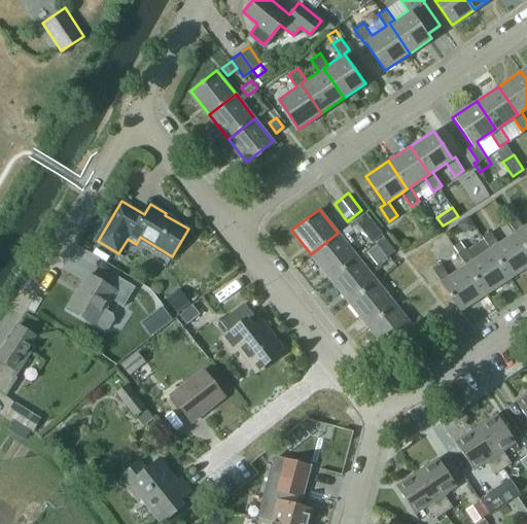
[(526,249),(526,222),(523,225),(516,214),(506,219),(515,232),(526,249)]
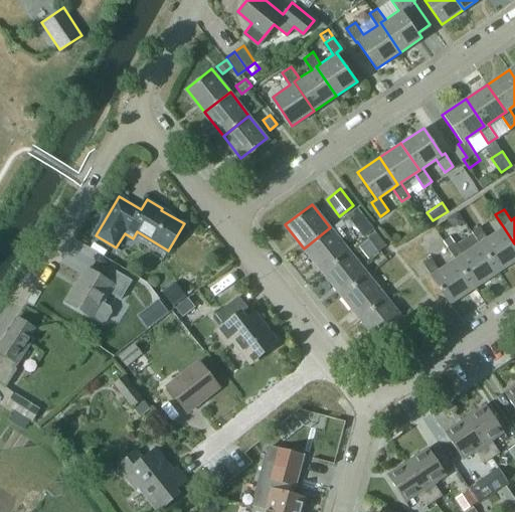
[(450,215),(447,217),(451,222),(458,224),(464,220),(458,210),(450,215)]
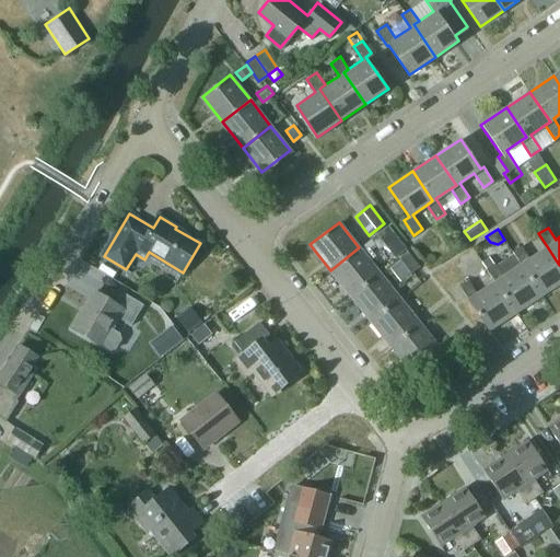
[(376,233),(359,247),(362,251),(366,248),(375,242),(375,244),(382,239),(376,233)]
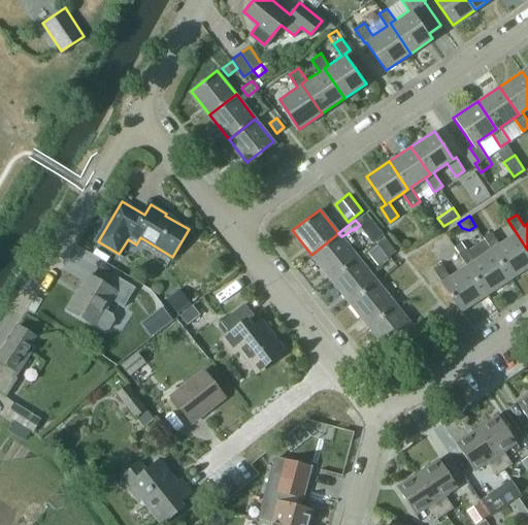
[(372,223),(363,230),(372,241),(382,234),(372,223)]
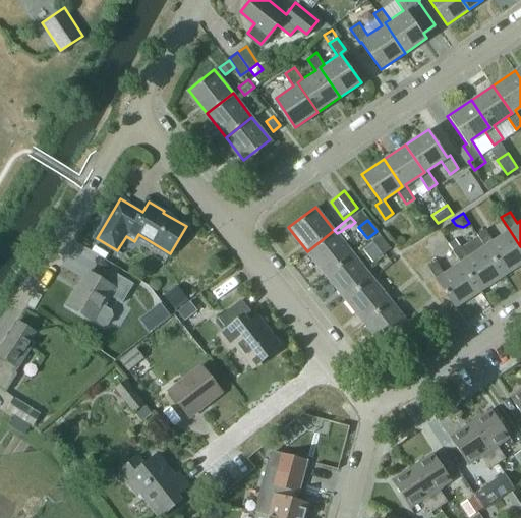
[(520,263),(520,246),(509,229),(493,239),(484,228),(476,233),(484,245),(504,275),(520,263)]
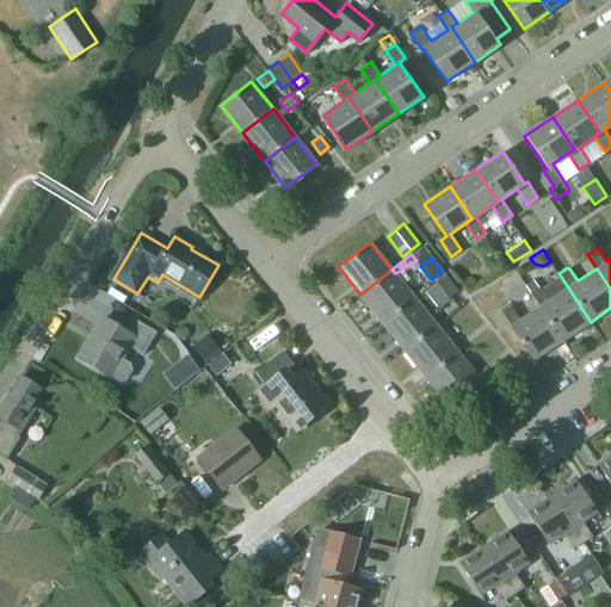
[(395,273),(392,270),(360,295),(382,322),(413,297),(395,273)]
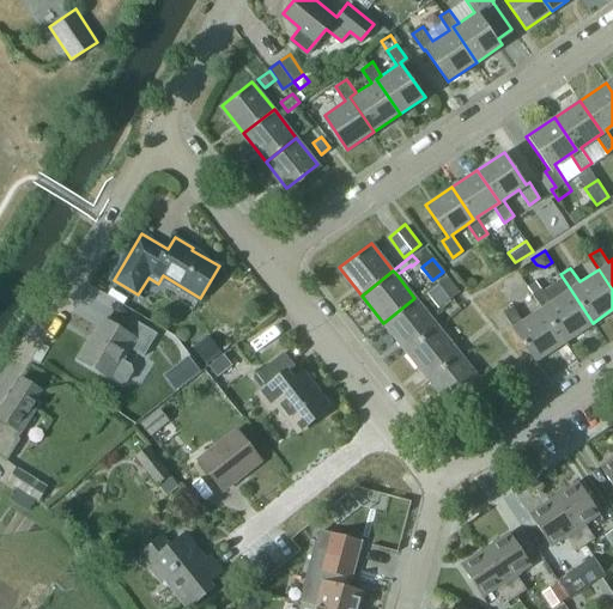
[(447,275),(437,284),(448,298),(459,290),(447,275)]
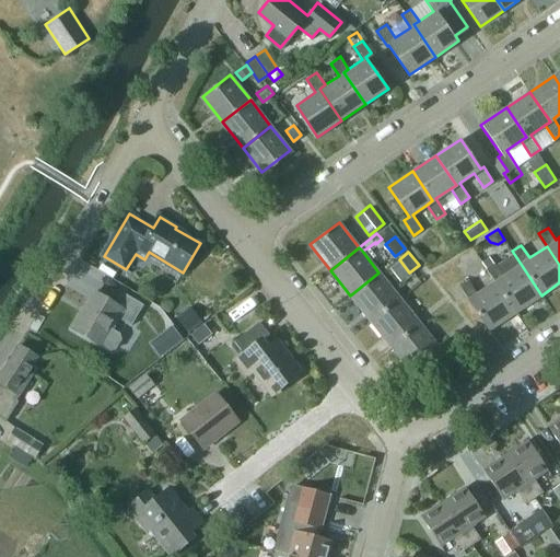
[(487,268),(496,280),(516,312),(541,296),(521,264),(503,275),(494,263),(487,268)]
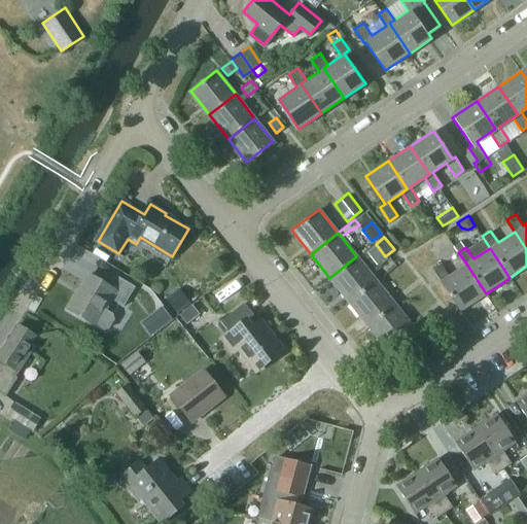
[(349,303),(377,281),(356,256),(329,278),(349,303)]
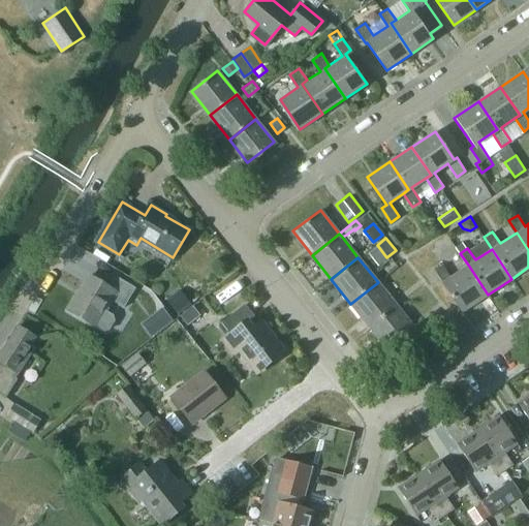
[(468,265),(450,276),(443,264),(435,270),(463,311),(488,295),(468,265)]
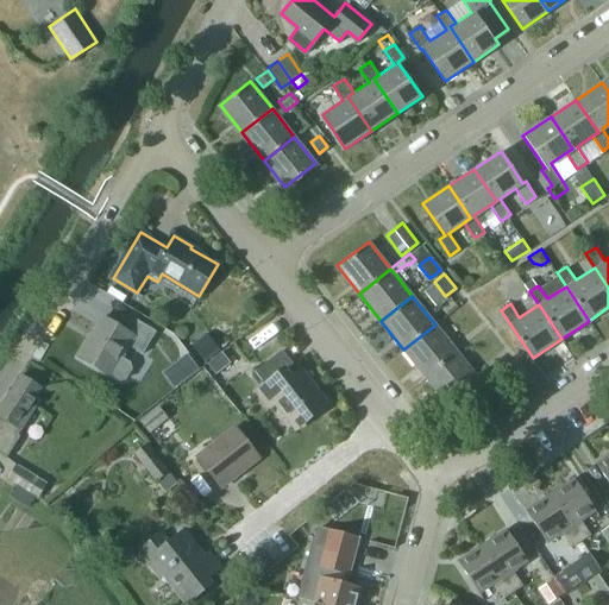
[(130,361),(119,354),(126,342),(142,352),(155,329),(131,315),(124,328),(100,314),(76,353),(119,379),(124,378),(131,366),(130,361)]
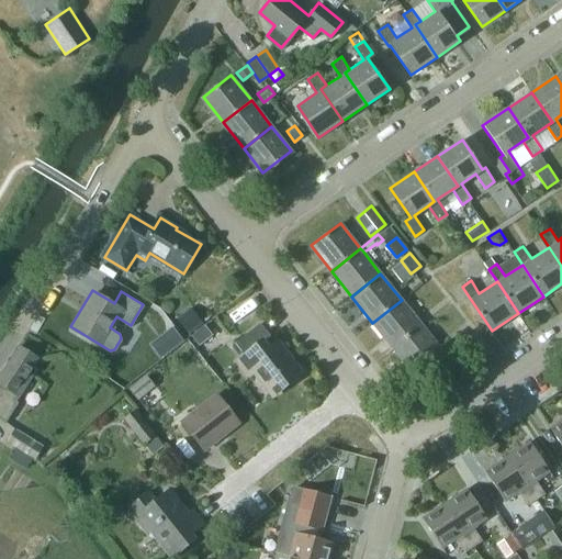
[(393,348),(422,325),(402,300),(372,323),(393,348)]
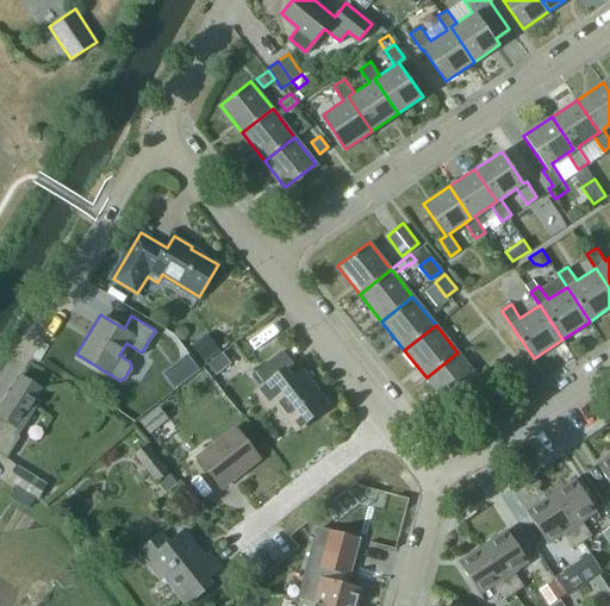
[(210,338),(195,349),(204,360),(219,349),(210,338)]
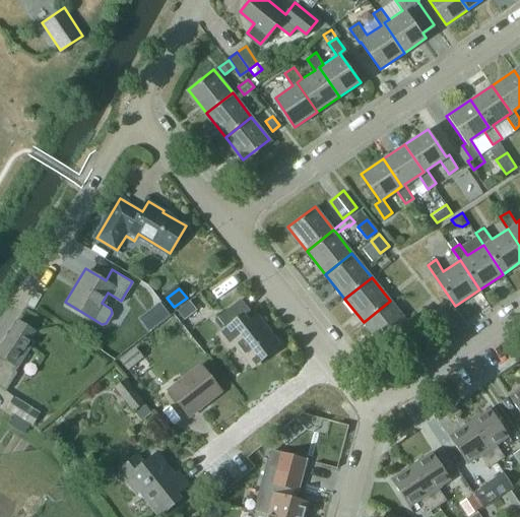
[(238,344),(255,366),(279,346),(257,317),(253,320),(248,313),(251,311),(242,300),(219,317),(229,328),(221,334),(233,348),(238,344)]
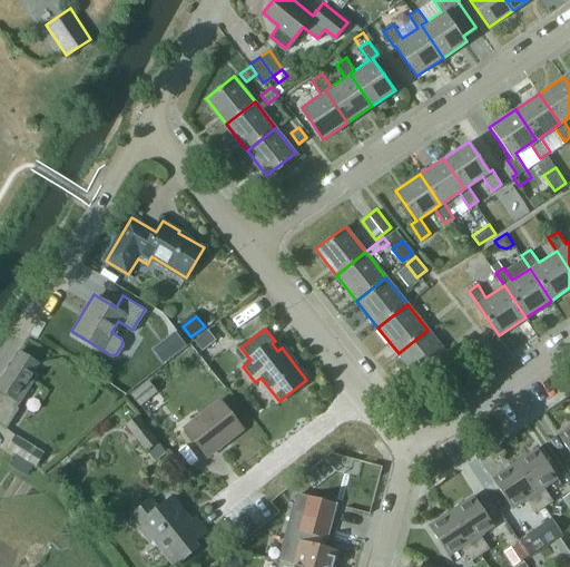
[(420,380),(449,357),(428,330),(399,353),(420,380)]
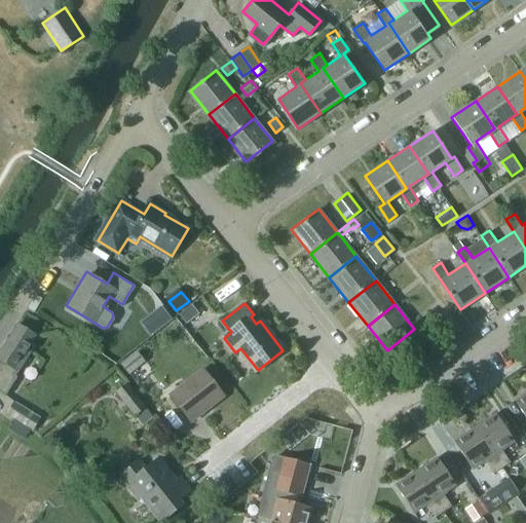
[(166,311),(156,305),(149,318),(159,324),(166,311)]
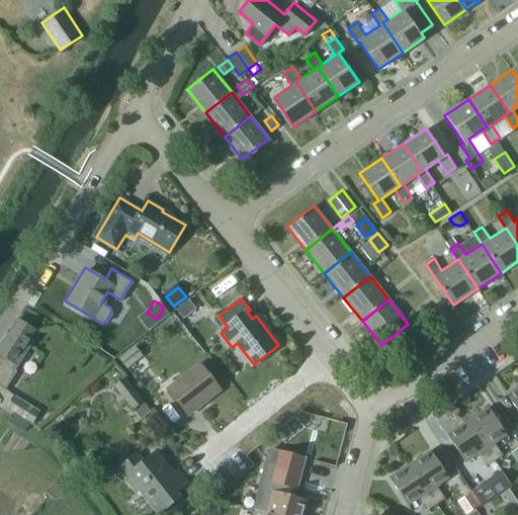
[(0,382),(6,387),(17,368),(15,367),(33,338),(29,336),(34,328),(31,326),(30,320),(25,318),(20,319),(16,317),(0,343),(0,382)]
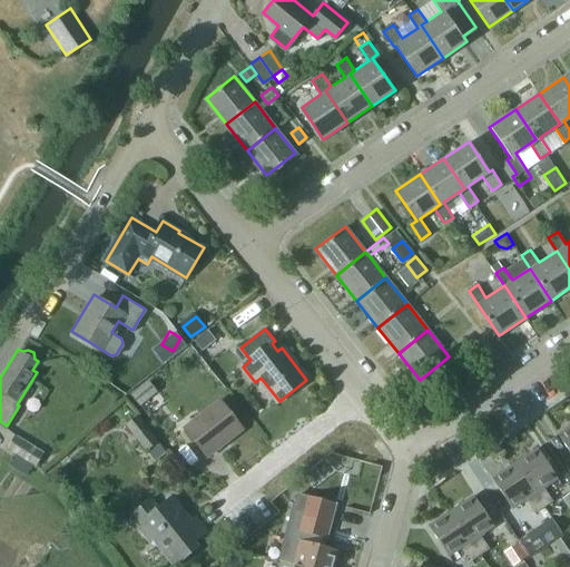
[(129,393),(138,406),(156,392),(147,380),(129,393)]
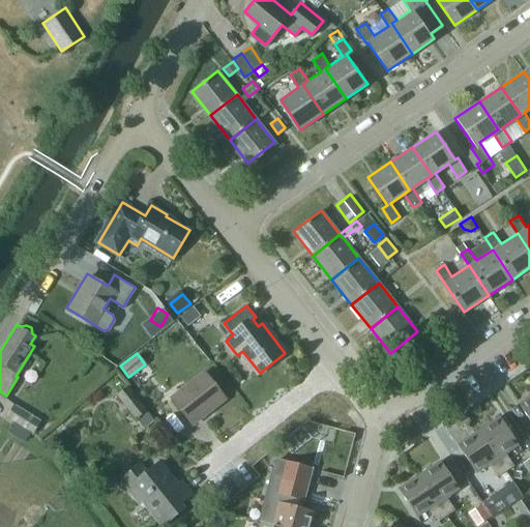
[(170,398),(189,423),(224,397),(203,371),(170,398)]
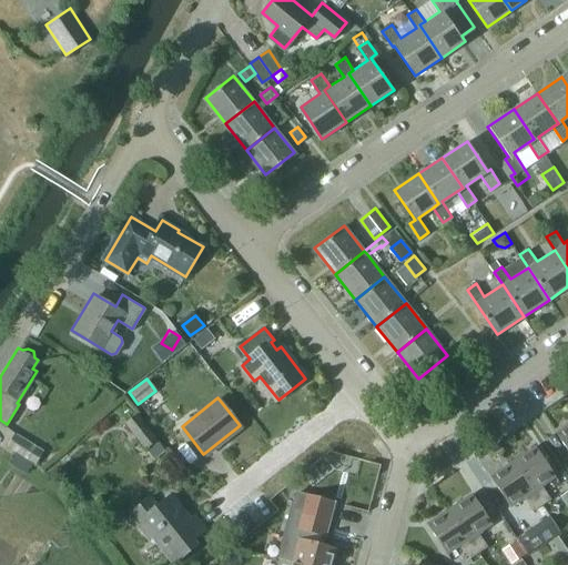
[(153,457),(165,449),(137,412),(124,423),(144,449),(145,447),(153,457)]
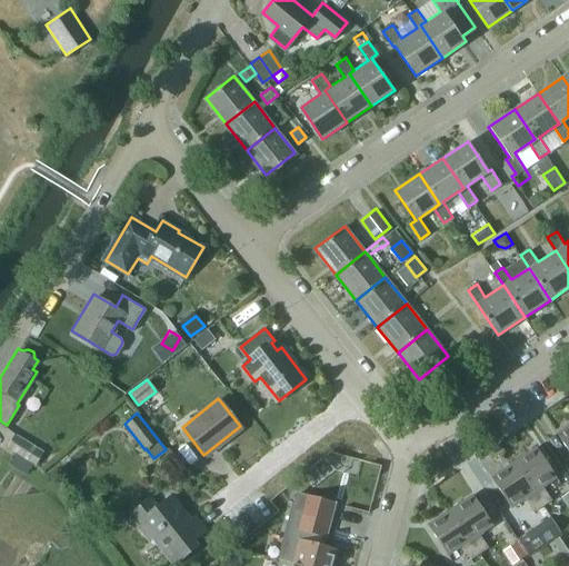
[(568,425),(559,433),(568,447),(568,425)]
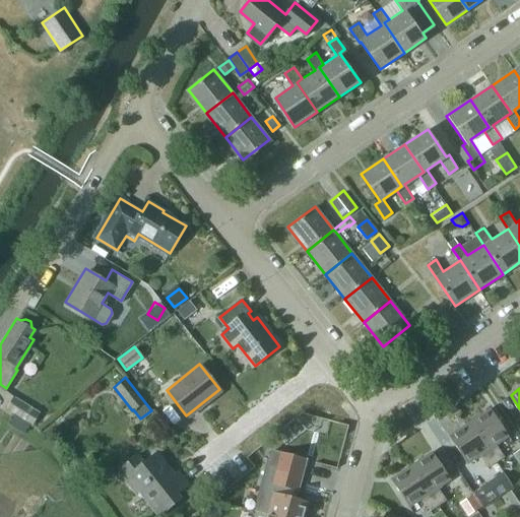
[(6,406),(31,423),(40,411),(14,395),(6,406)]
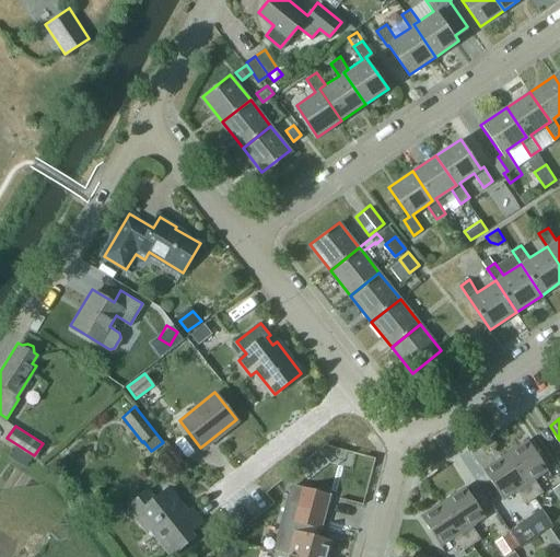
[(536,497),(546,490),(537,477),(549,468),(529,440),(508,454),(536,497)]
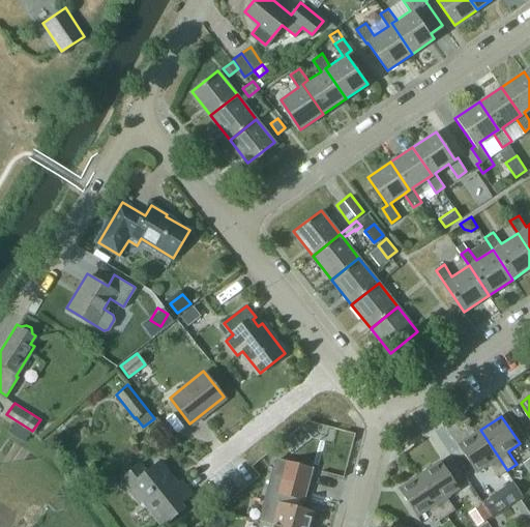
[(480,430),(461,443),(478,470),(491,463),(499,476),(507,470),(480,430)]
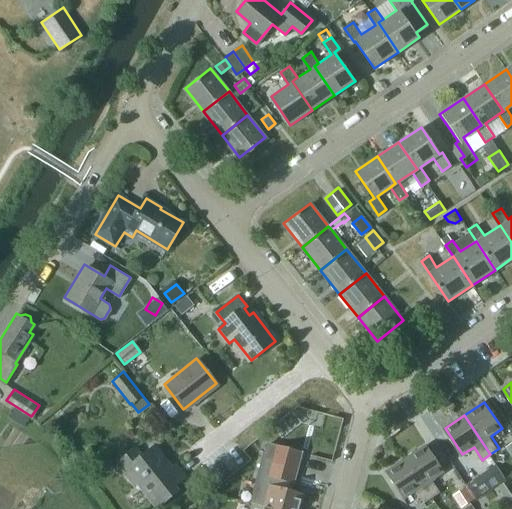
[(251,502),(264,505),(278,508),(300,508),(305,493),(280,486),(282,479),(294,482),(302,451),(270,442),(267,450),(265,450),(251,502)]
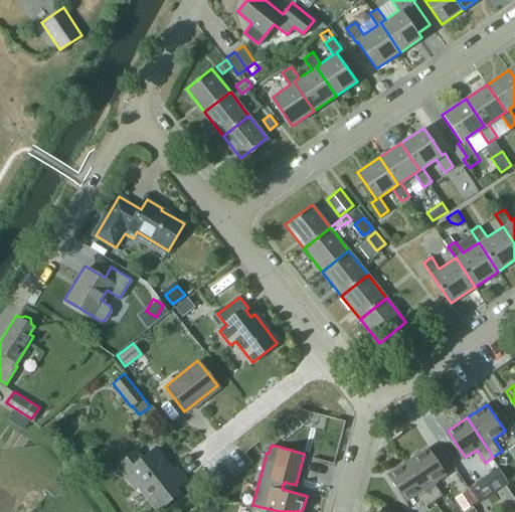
[(436,499),(444,494),(436,481),(448,473),(430,446),(408,459),(436,499)]
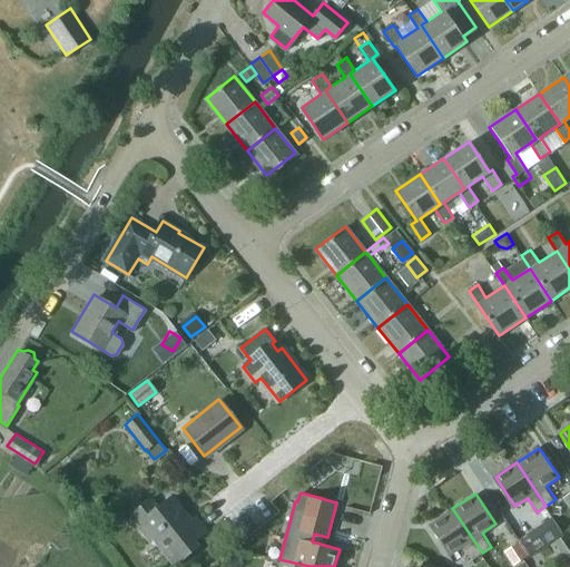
[(128,512),(148,539),(154,535),(175,563),(196,547),(190,539),(204,529),(192,514),(187,517),(170,495),(157,505),(150,496),(128,512)]
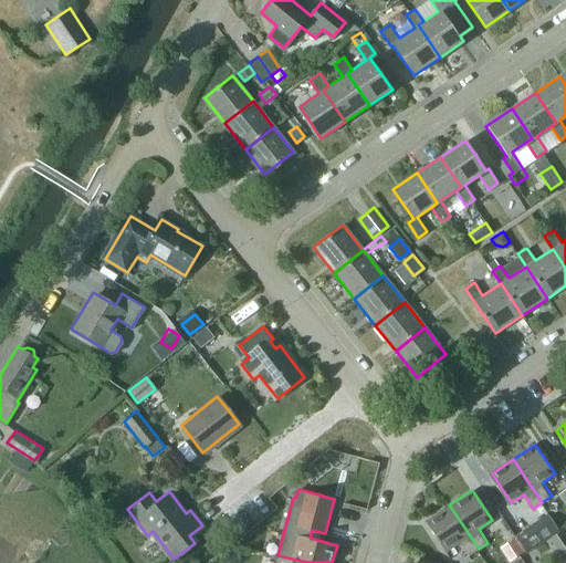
[(449,504),(427,520),(447,550),(460,541),(469,555),(479,549),(449,504)]
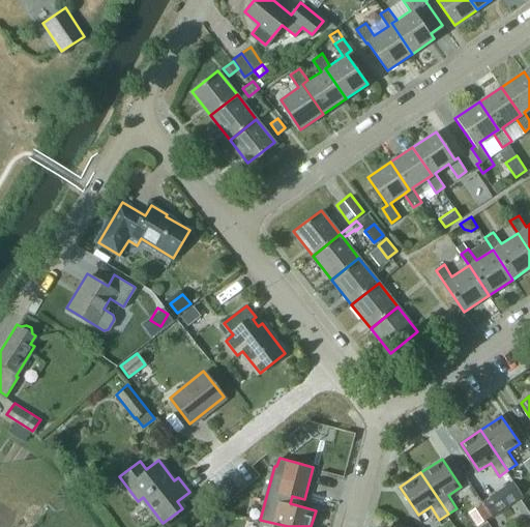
[(512,479),(491,494),(501,508),(522,494),(512,479)]
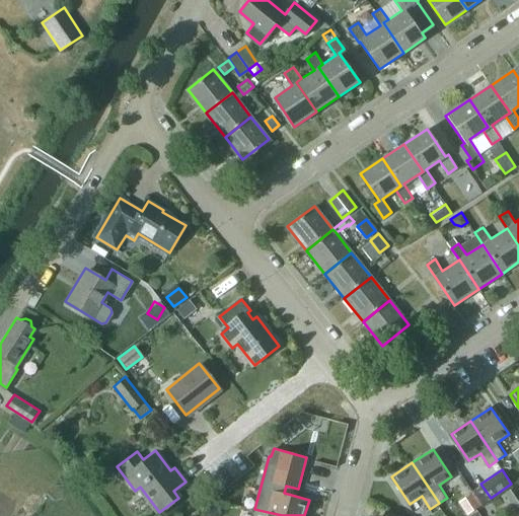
[(518,489),(516,485),(503,493),(518,515),(518,489)]
